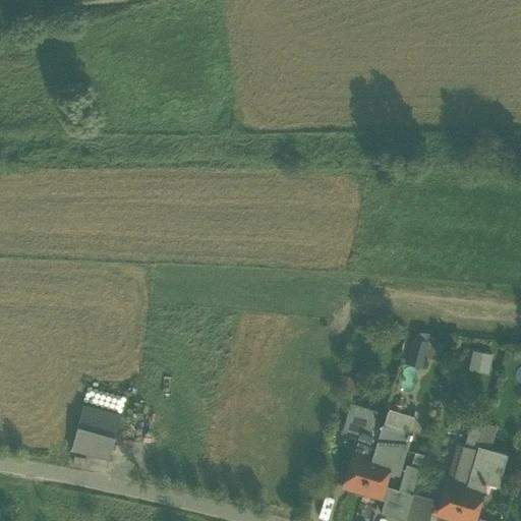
[(414,339),(411,362),(423,364),(426,341),(414,339)]
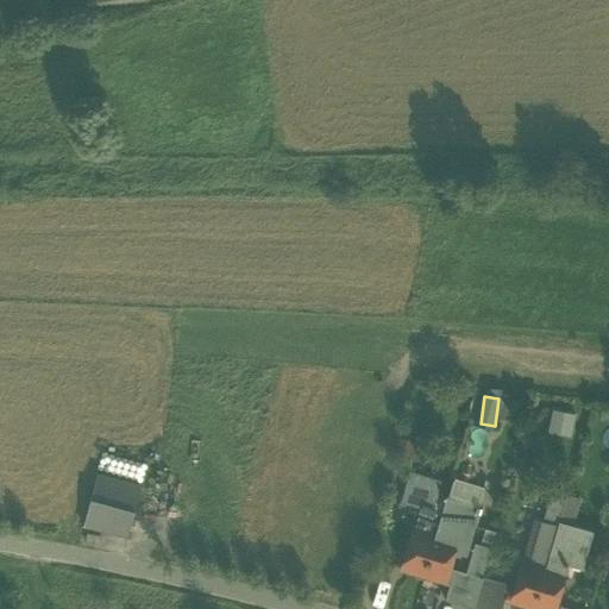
[(573,434),(576,412),(553,409),(551,432),(573,434)]
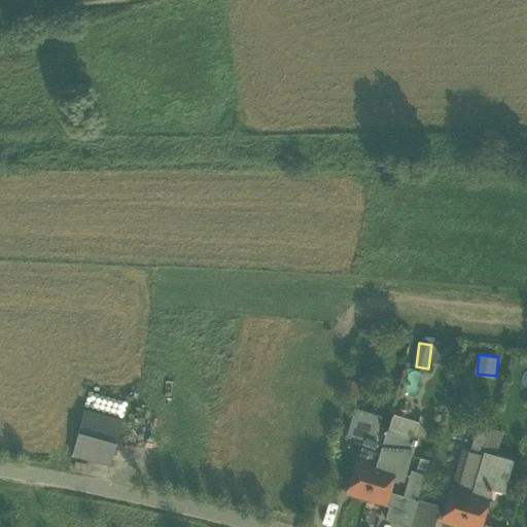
[(346,434),(365,440),(370,425),(375,427),(378,417),(352,410),(346,434)]
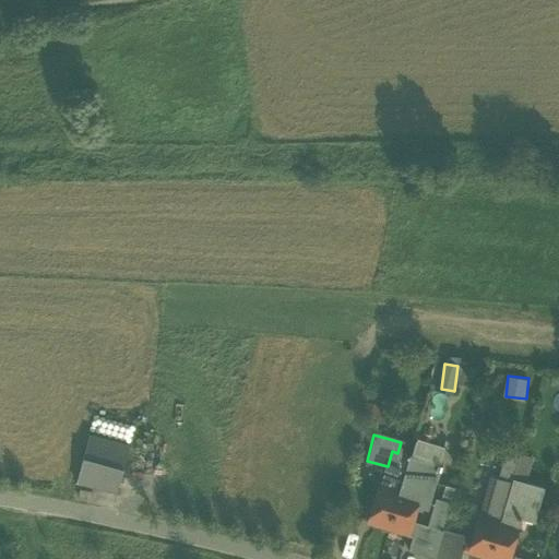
[(76,483),(116,494),(128,448),(88,437),(76,483)]
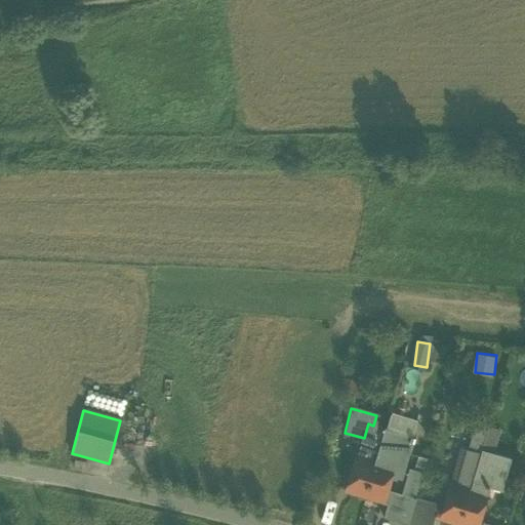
[(385,429),(412,437),(416,422),(389,414),(385,429)]
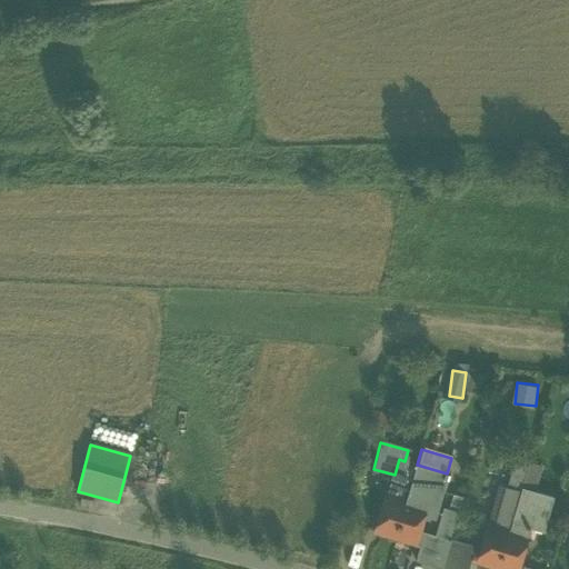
[(376,532),(395,538),(416,465),(406,461),(405,461),(399,459),(395,475),(388,496),(386,495),(376,532)]
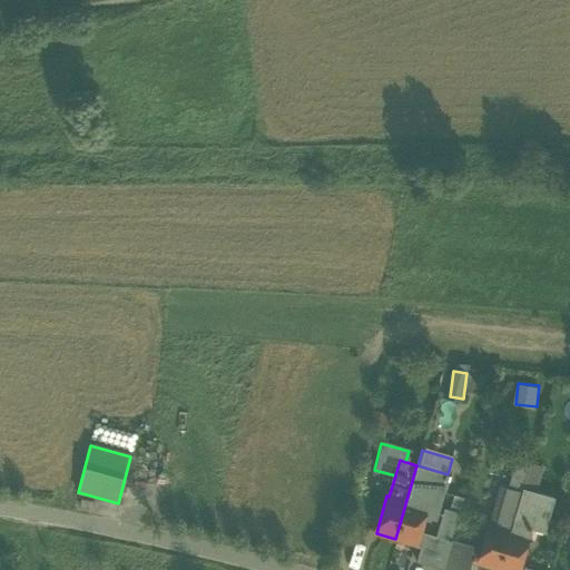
[(516,460),(507,489),(520,493),(521,488),(529,463),(516,460)]
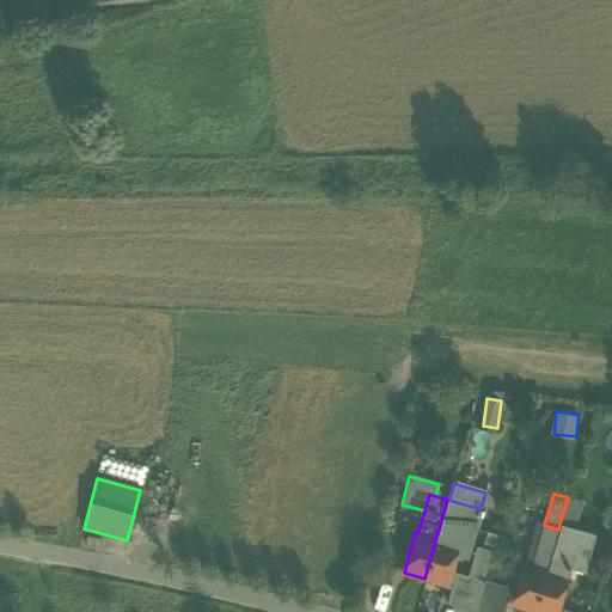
[(568,497),(560,524),(574,528),(581,502),(568,497)]
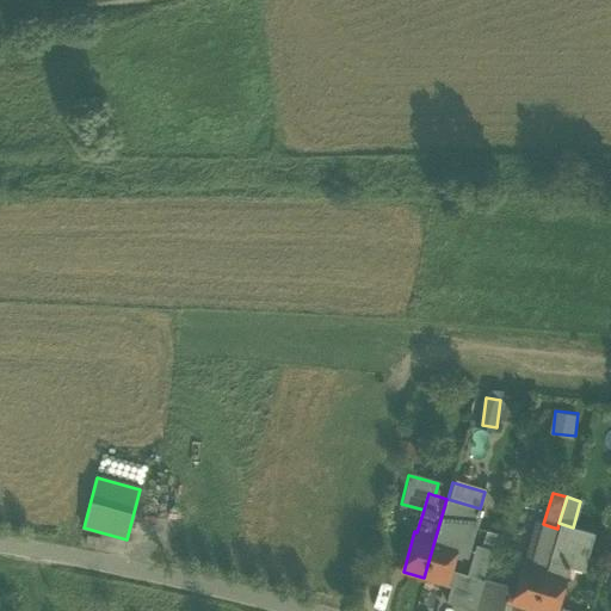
[(448,499),(446,499),(424,578),(445,584),(450,571),(455,554),(455,550),(467,554),(480,508),(448,499)]
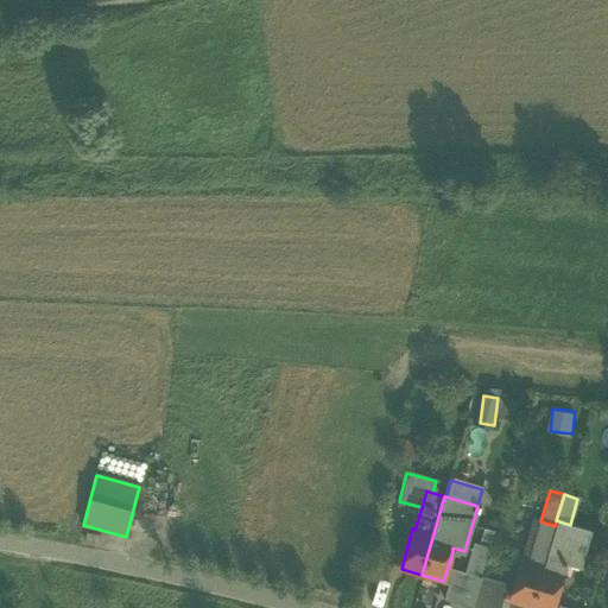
[(533,520),(521,562),(527,563),(539,521),(533,520)]
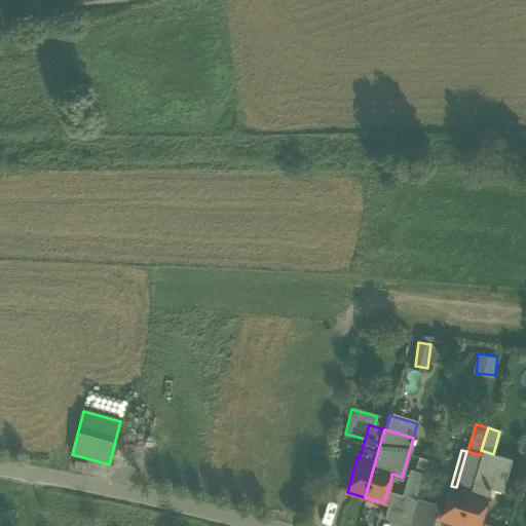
[(512,459),(493,454),(481,450),(480,455),(459,525),(461,525),(479,525),(481,519),(483,518),(485,511),(485,508),(490,489),(502,492),(512,459)]
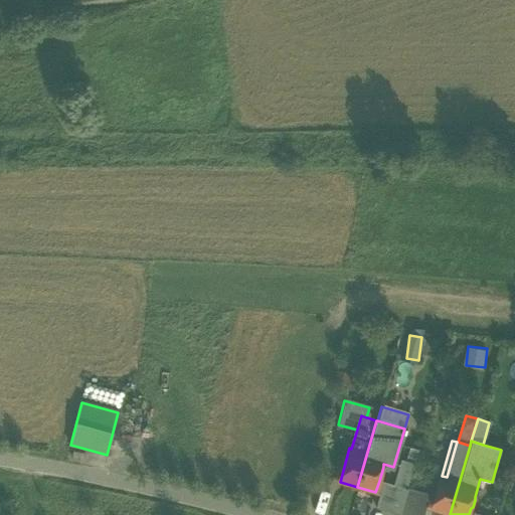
[(458,442),(457,442),(447,477),(442,476),(433,509),(450,514),(470,446),(458,442)]
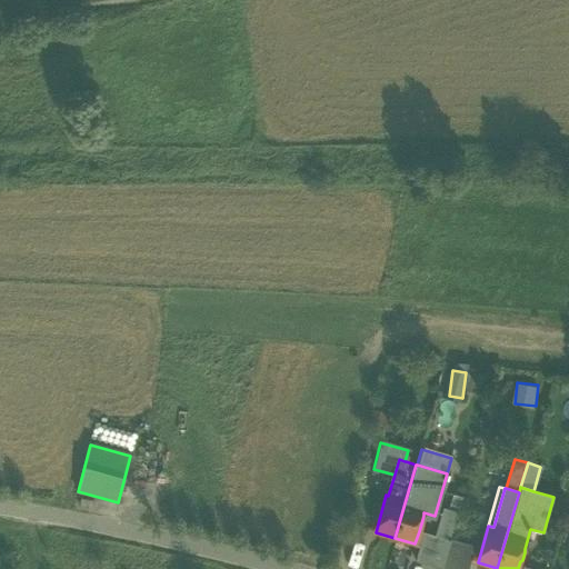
[(435,536),(449,540),(458,512),(447,509),(447,511),(446,513),(445,515),(440,518),(435,536)]
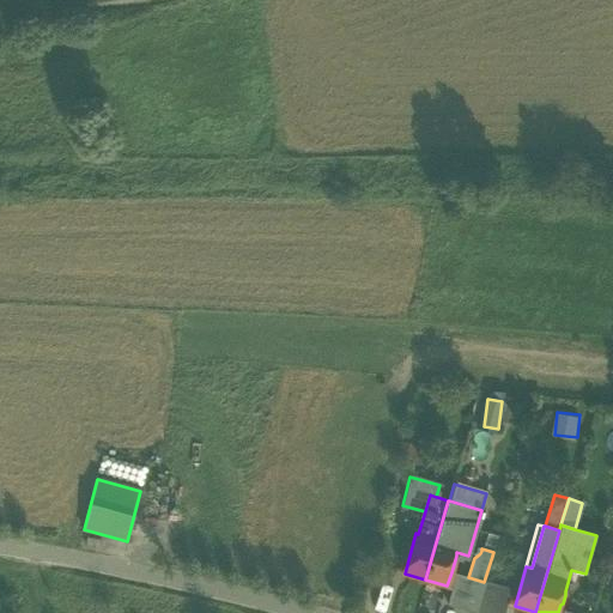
[(448,605),(475,612),(485,582),(484,582),(468,577),(456,574),(451,572),(447,586),(453,588),(448,605)]
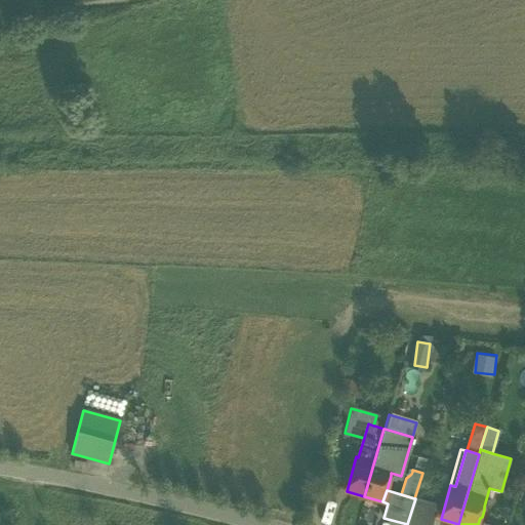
[(432,524),(438,506),(415,498),(407,524),(432,524)]
